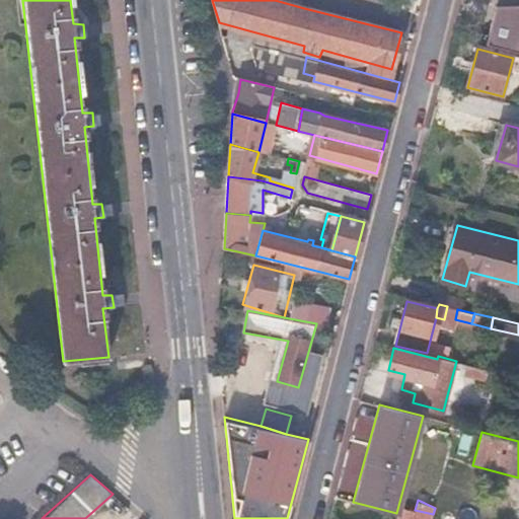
[(412,518),(415,512),(398,508),(395,518),(412,518)]
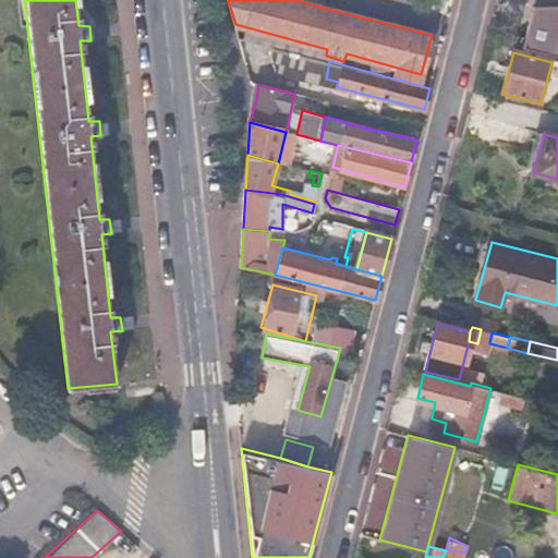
[(463,557),(465,553),(446,548),(446,550),(443,557),(463,557)]
